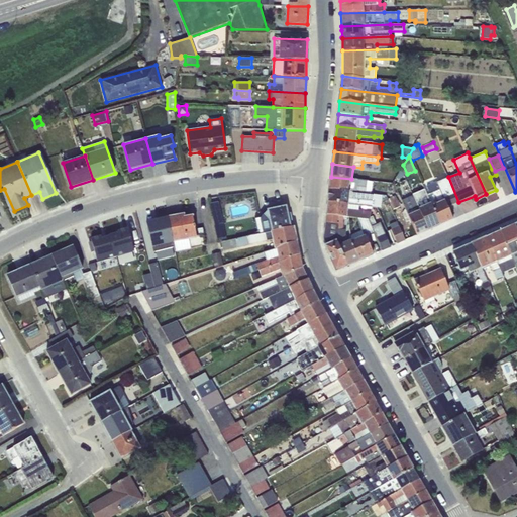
[(329,189),(372,194),(373,181),(351,179),(331,177),(329,189)]
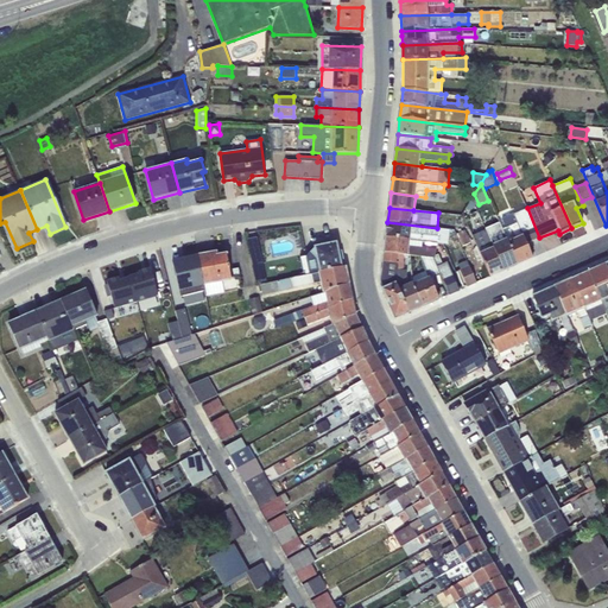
[(527,208),(514,214),(527,244),(539,238),(527,208)]
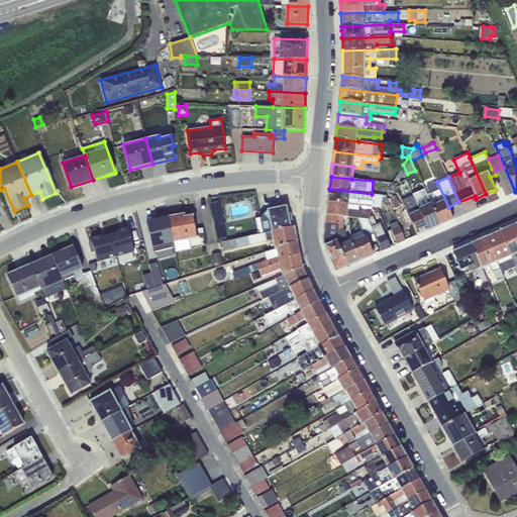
[(426,186),(428,190),(424,192),(439,225),(453,219),(448,207),(437,182),(426,186)]
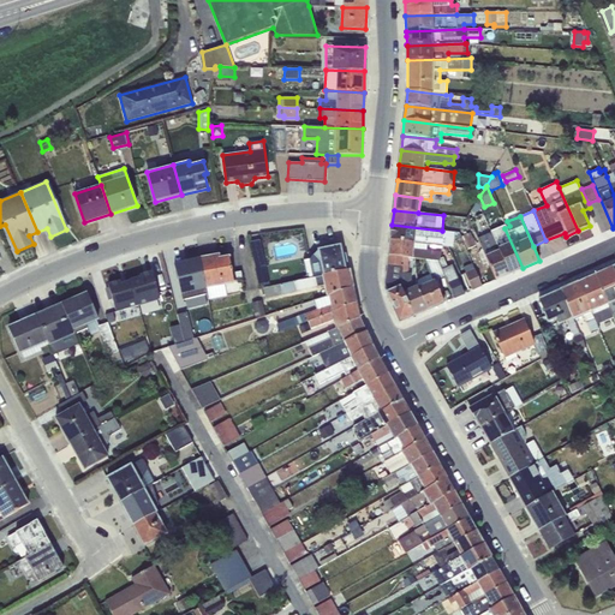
[(442,246),(443,246),(443,244),(445,244),(446,239),(445,239),(446,232),(442,231),(392,225),(390,240),(442,246)]
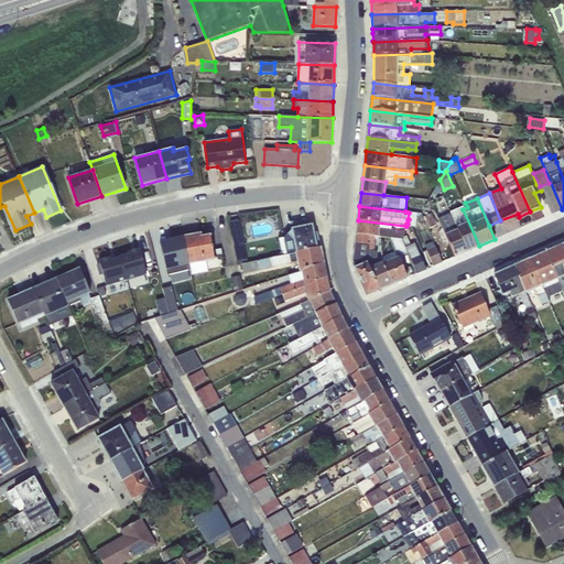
[(462,207),(451,212),(451,213),(467,251),(479,246),(463,209),(462,207)]
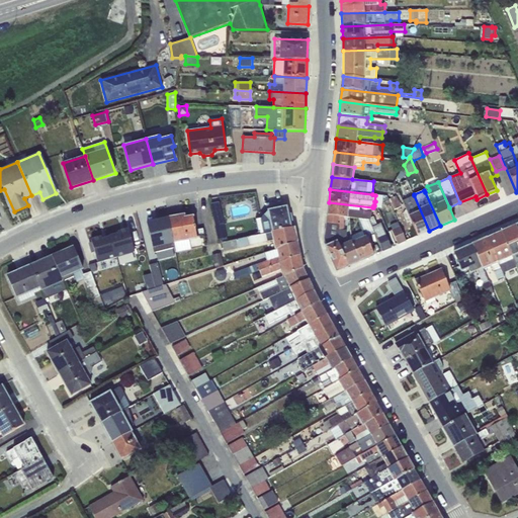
[(402,206),(397,195),(390,198),(395,209),(402,206)]
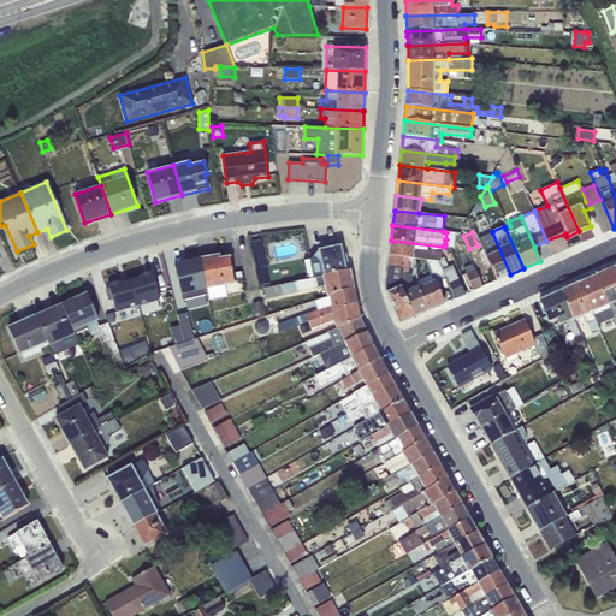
[(510,274),(492,232),(479,238),(497,280),(510,274)]
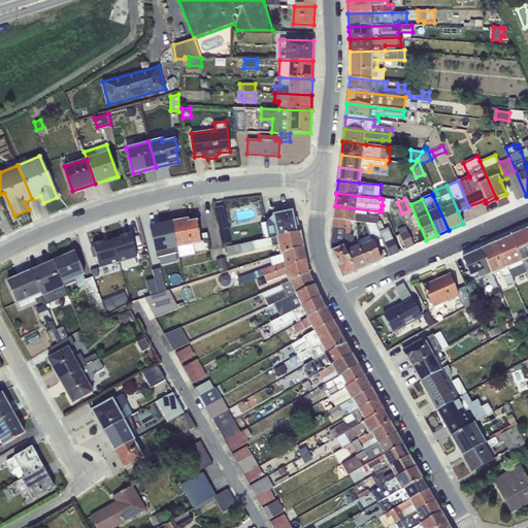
[(224,206),(216,208),(223,245),(231,244),(228,228),(229,228),(224,206)]
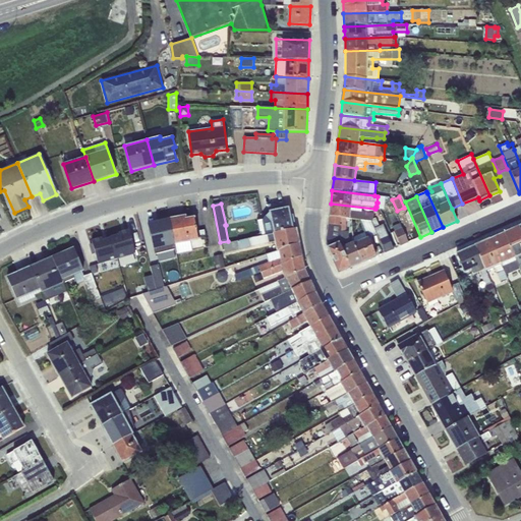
[(374,209),(331,204),(329,216),(341,218),(346,218),(359,220),(370,221),(372,221),(372,219),(373,214),(361,212),(361,208),(364,209),(364,210),(374,211),(374,209)]
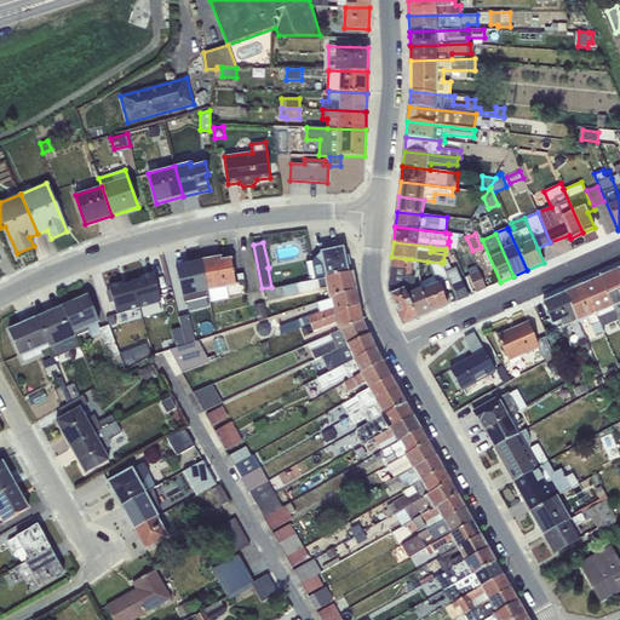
[(334,248),(320,252),(321,259),(305,263),(309,279),(311,279),(311,281),(352,273),(349,256),(344,256),(343,248),(336,250),(334,248)]
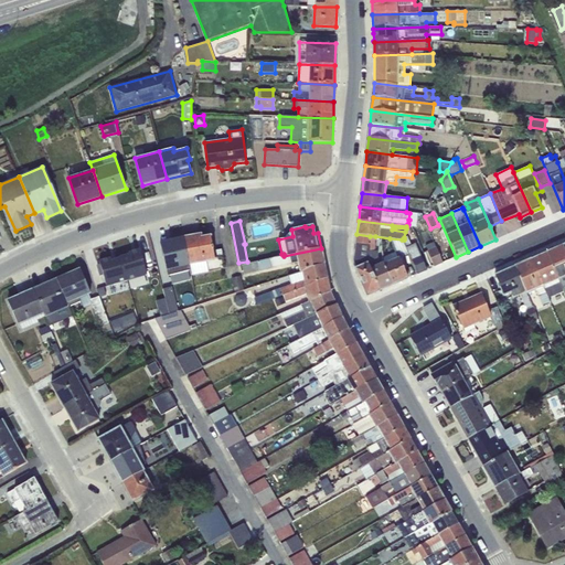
[(213,251),(211,236),(202,237),(201,234),(184,237),(190,270),(191,275),(209,272),(206,263),(216,260),(215,258),(223,257),(222,249),(213,251)]
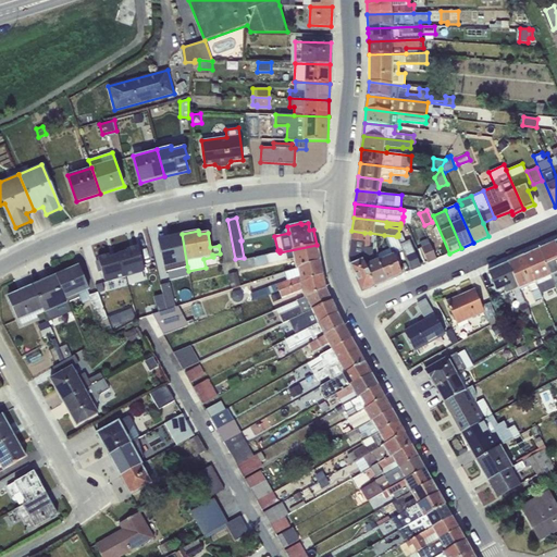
[(364,233),(351,231),(350,247),(349,247),(349,251),(348,261),(350,265),(353,271),(362,292),(374,286),(364,264),(364,233)]
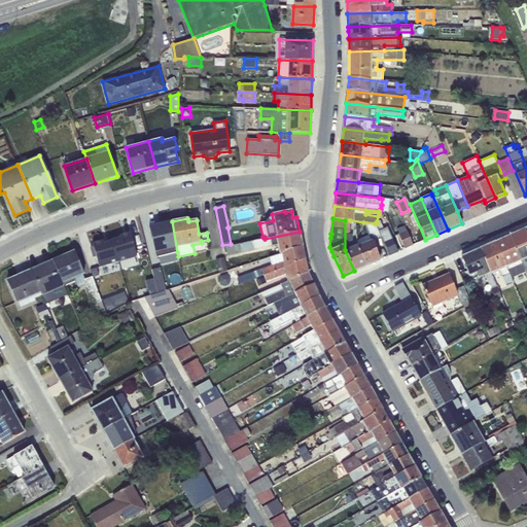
[(350,220),(345,220),(345,250),(354,271),(366,266),(356,245),(352,247),(353,235),(350,235),(350,220)]
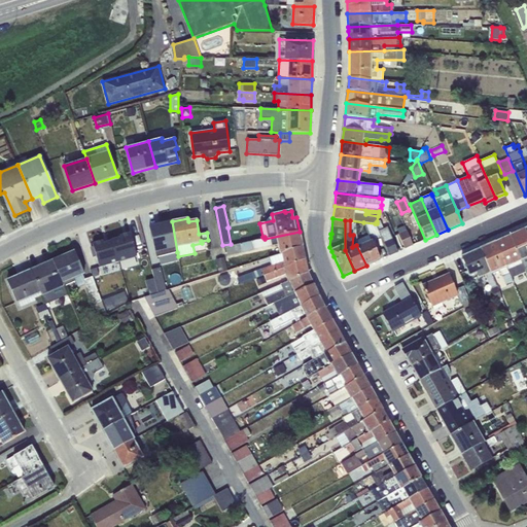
[(384,229),(380,220),(377,221),(377,223),(375,223),(382,239),(389,255),(398,251),(387,227),(384,229)]
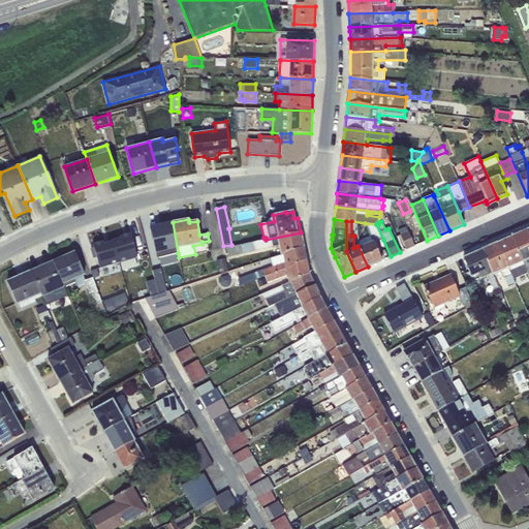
[(173,222),(150,228),(157,258),(178,253),(173,222)]
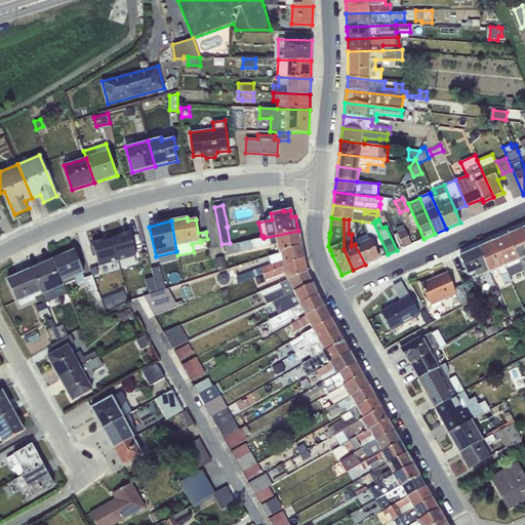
[(356,239),(355,244),(365,265),(378,258),(375,250),(378,248),(375,240),(380,238),(373,223),(362,221),(368,234),(356,239)]
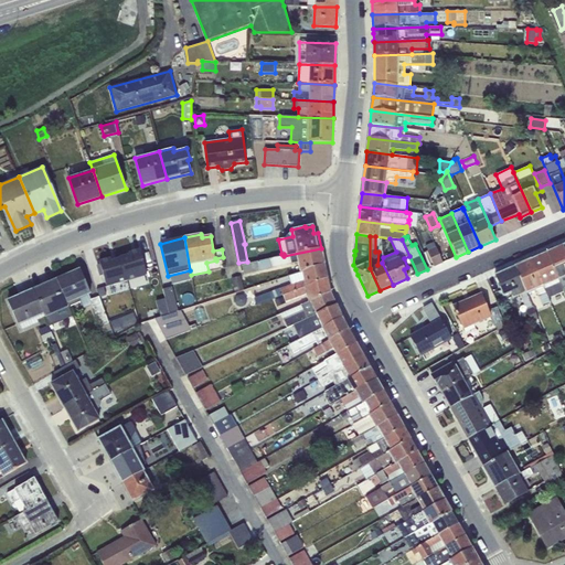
[(427,251),(434,266),(443,263),(433,240),(425,243),(428,251),(427,251)]
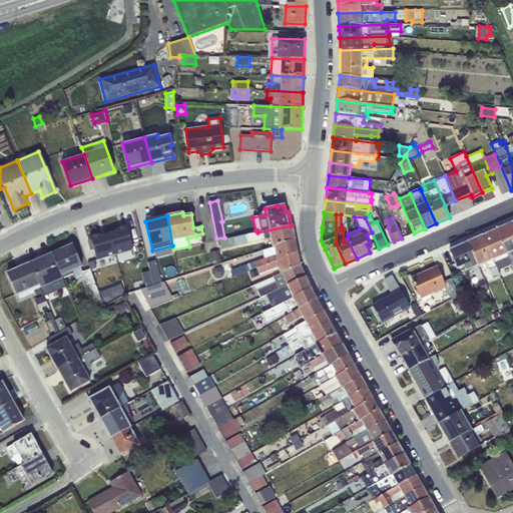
[(512,228),(511,223),(496,229),(512,265),(512,267),(512,266),(512,228)]
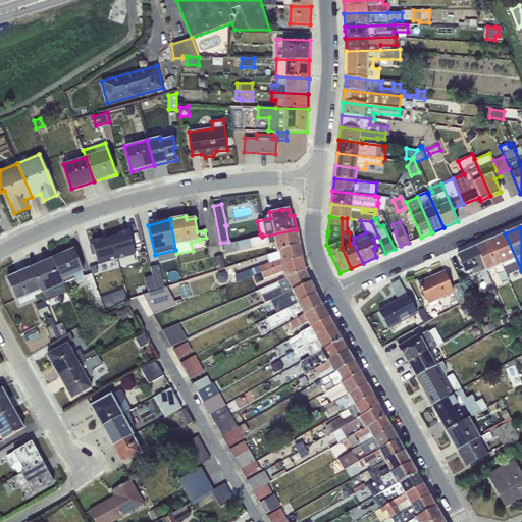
[(277,251),(300,244),(297,229),(262,237),(224,245),(225,253),(275,242),(277,251)]
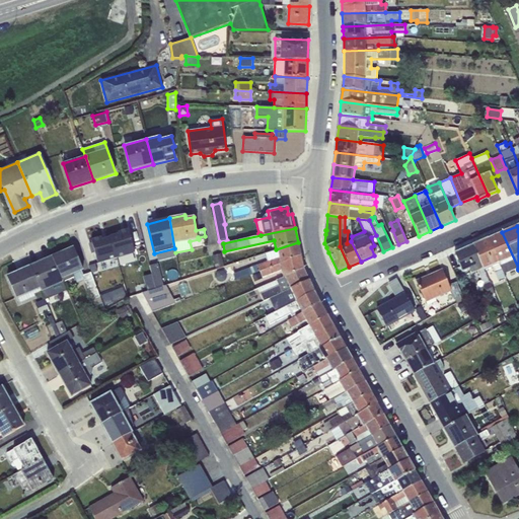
[(119,233),(109,236),(110,237),(117,257),(135,252),(128,229),(119,232),(119,233)]
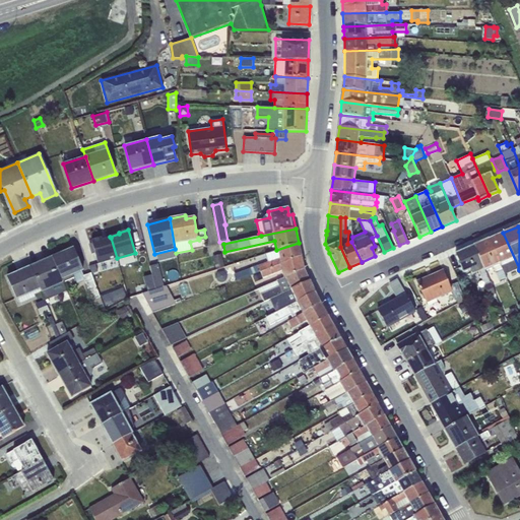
[(503,233),(489,239),(505,274),(519,268),(503,233)]
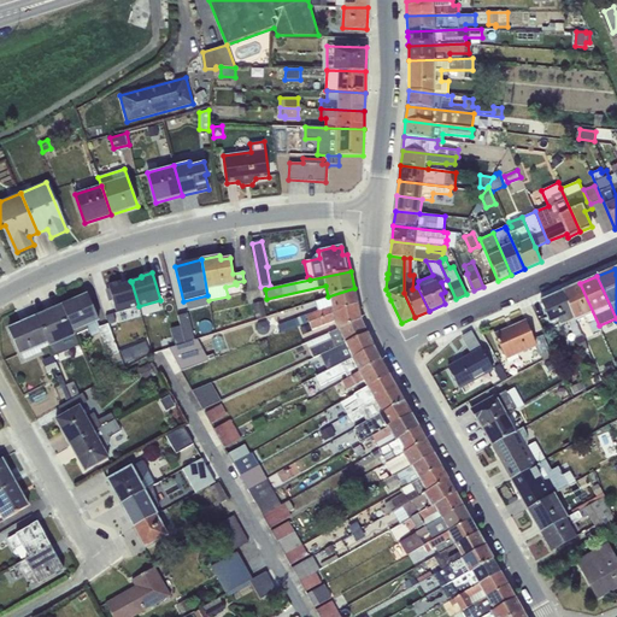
[(139,306),(131,282),(122,285),(121,282),(109,286),(110,288),(106,289),(111,301),(113,301),(117,313),(139,306)]
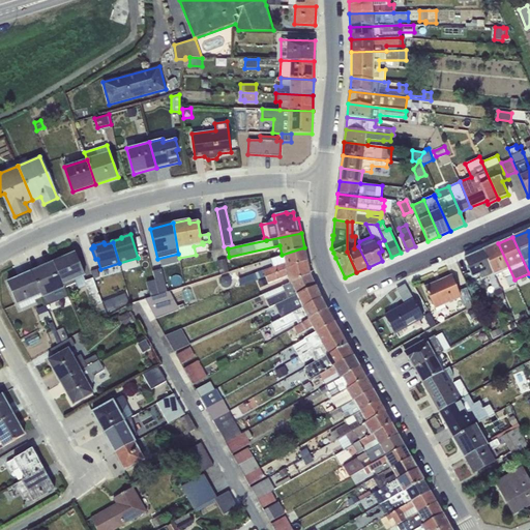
[(498,243),(482,251),(494,276),(502,272),(509,288),(517,285),(514,280),(498,243)]
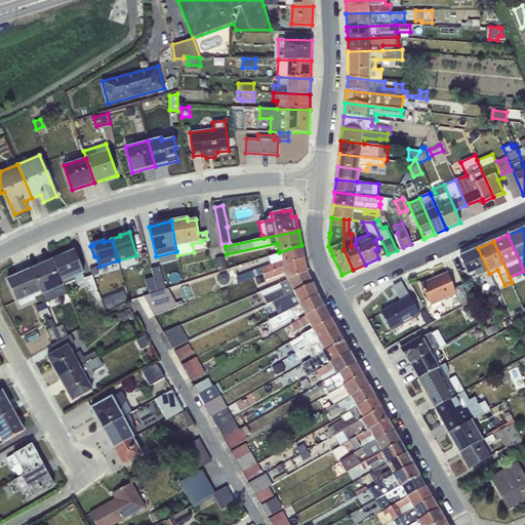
[(237,284),(264,275),(305,259),(301,245),(279,252),(268,256),(271,265),(235,278),(237,284)]
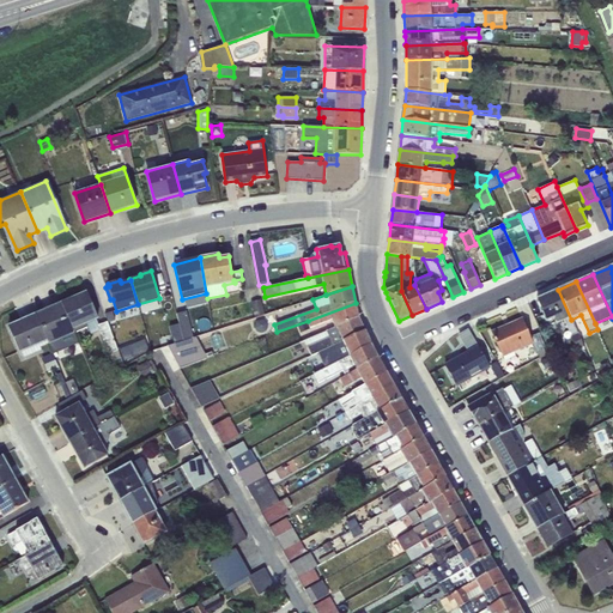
[(558,290),(536,299),(546,322),(556,317),(557,322),(556,322),(557,325),(564,321),(566,326),(574,322),(571,320),(558,290)]
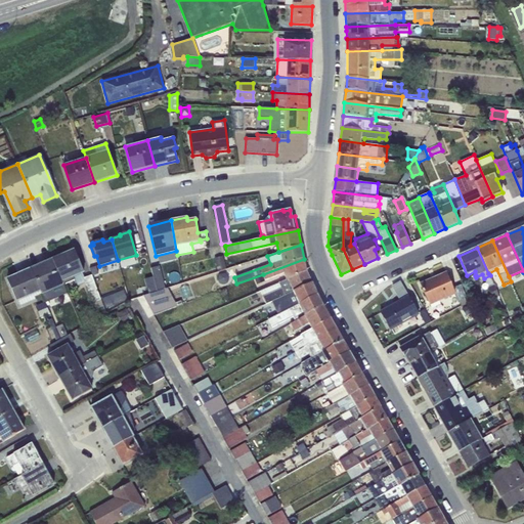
[(74,250),(52,259),(63,285),(75,279),(78,286),(85,282),(92,304),(93,303),(95,309),(103,306),(91,274),(84,277),(82,273),(84,272),(74,250)]
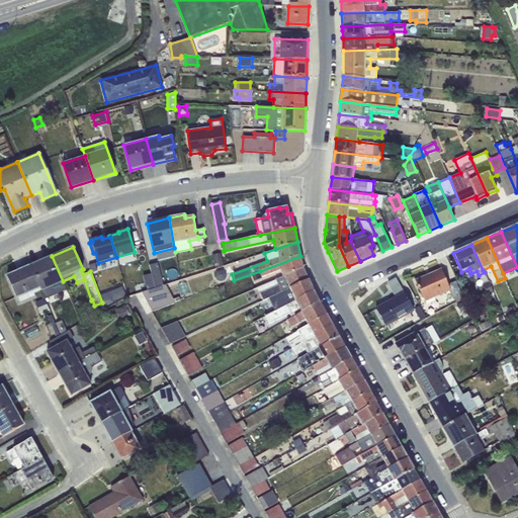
[(212,255),(216,268),(224,266),(221,253),(212,255)]
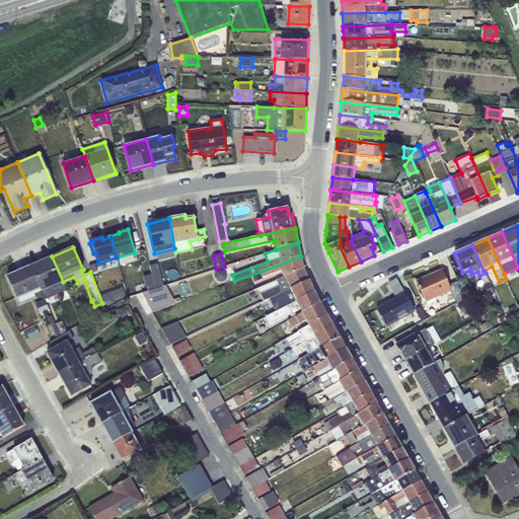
[(63,282),(52,256),(30,266),(41,288),(42,290),(45,299),(53,295),(53,294),(66,289),(63,282)]
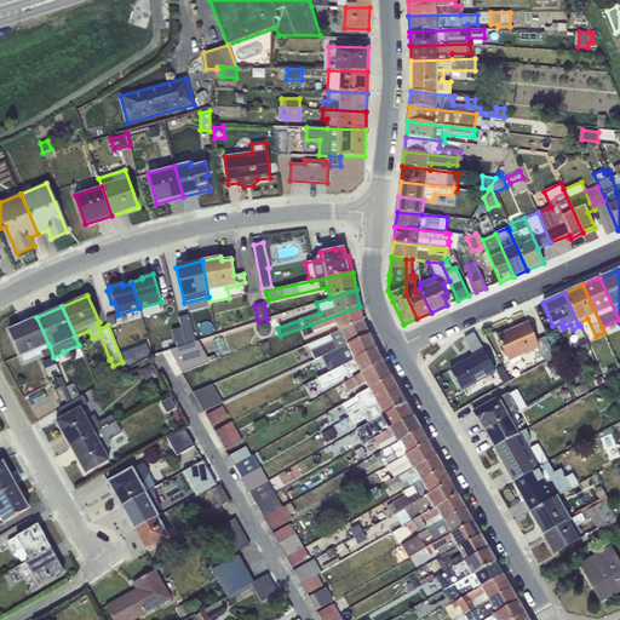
[(314,332),(337,323),(338,331),(362,321),(360,306),(311,325),(314,332)]
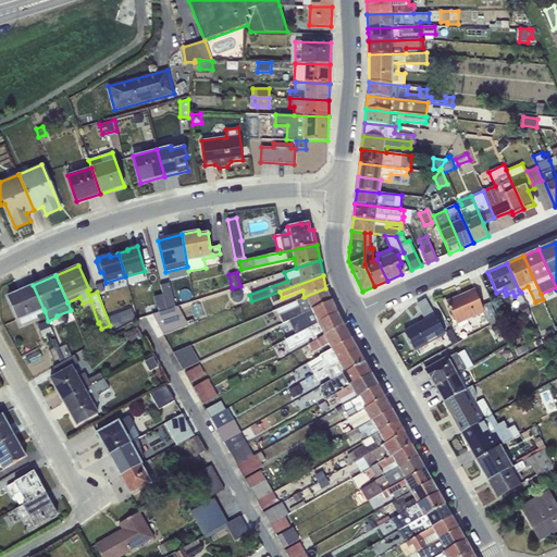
[(166,309),(175,307),(170,283),(160,285),(163,295),(166,309)]
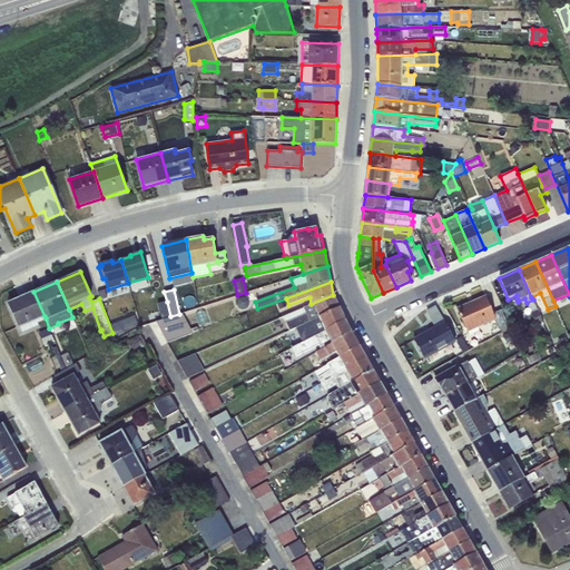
[(33,292),(8,303),(19,327),(20,327),(45,316),(33,292)]
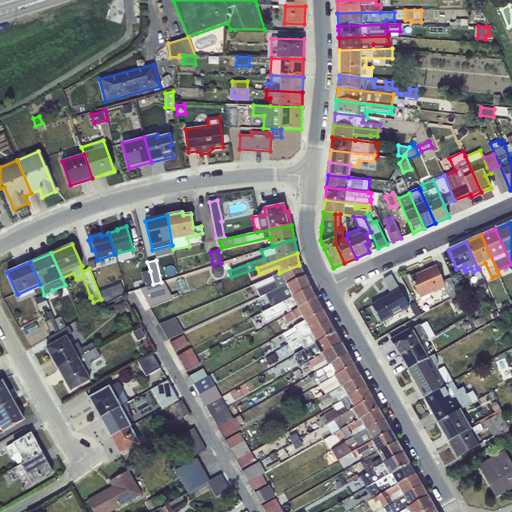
[(260,297),(266,294),(304,276),(299,265),(279,273),(254,284),(260,297)]
